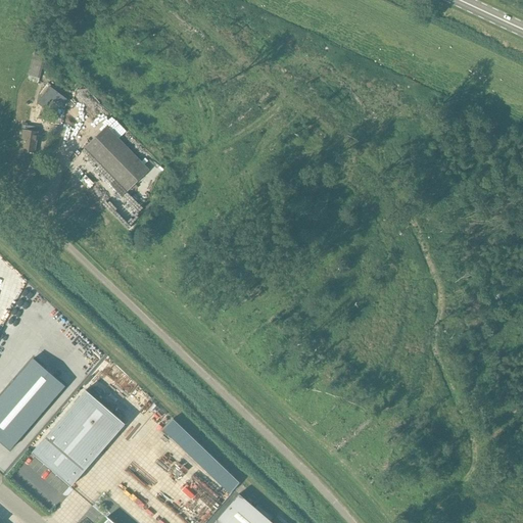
[(46,49),(37,46),(35,55),(33,54),(28,76),(29,76),(28,81),(38,84),(46,57),(44,57),(46,49)]
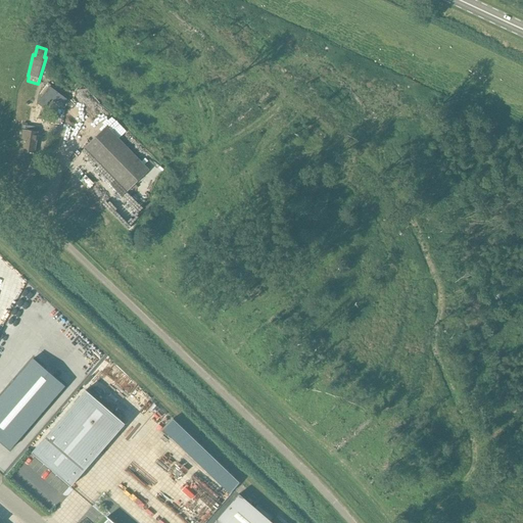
[(45,111),(35,109),(33,121),(44,122),(45,111)]
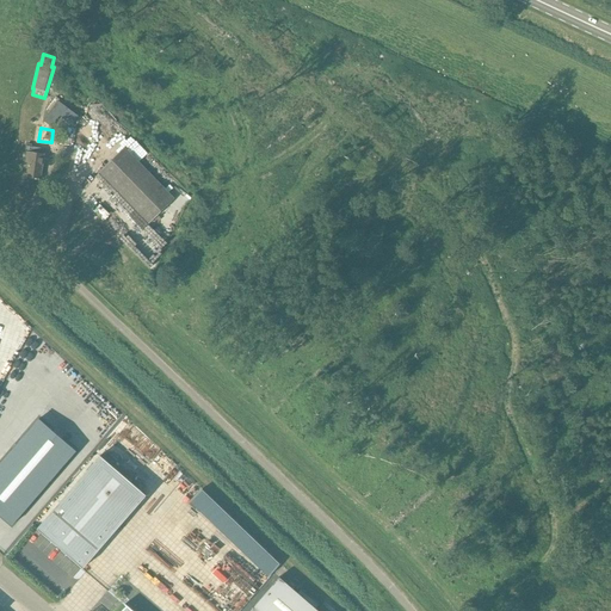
[(26,147),(26,153),(23,176),(41,178),(44,154),(43,154),(43,149),(26,147)]
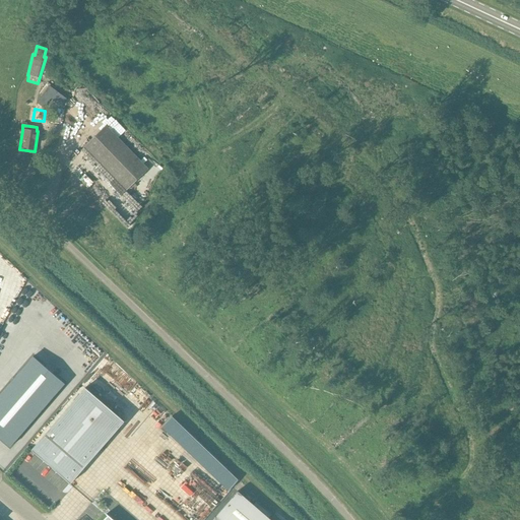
[(106,126),(91,140),(84,147),(127,191),(148,170),(106,126)]
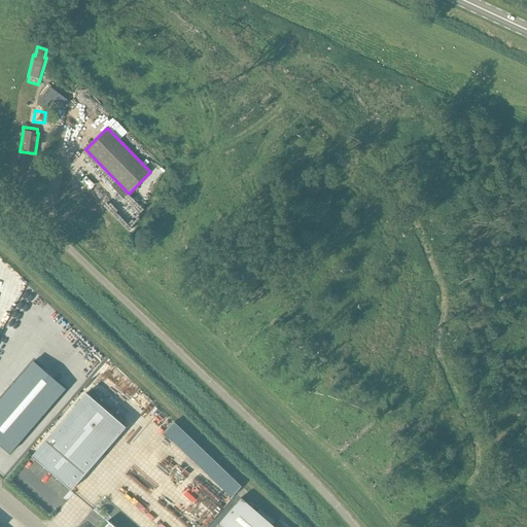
[(0,444),(10,453),(66,389),(34,361),(0,399),(0,444)]
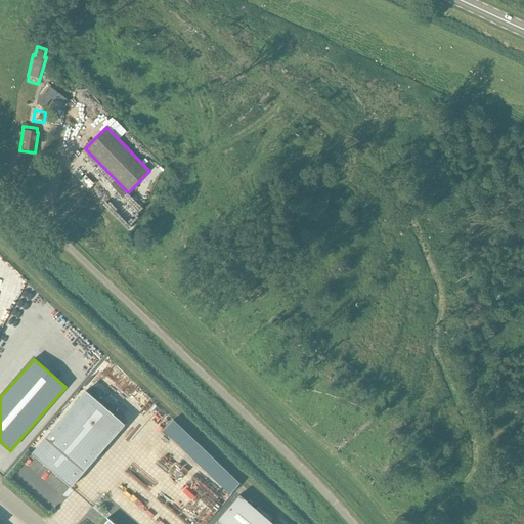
[(86,391),(32,453),(72,487),(126,425),(86,391)]
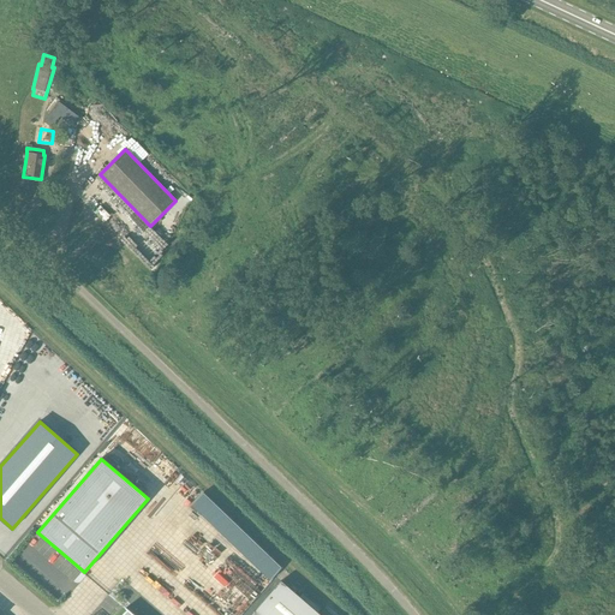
[(284,568),(203,491),(191,505),(270,581),(284,568)]
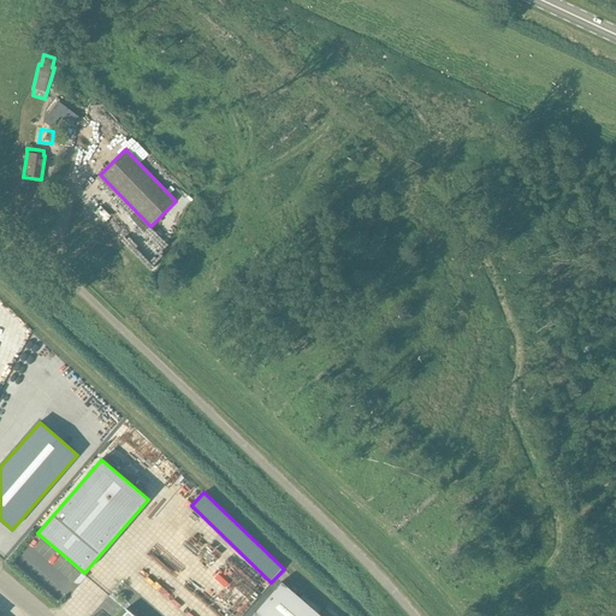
[(282,582),(252,615),(320,615),(319,614),(323,609),(304,593),(300,598),(282,582)]
